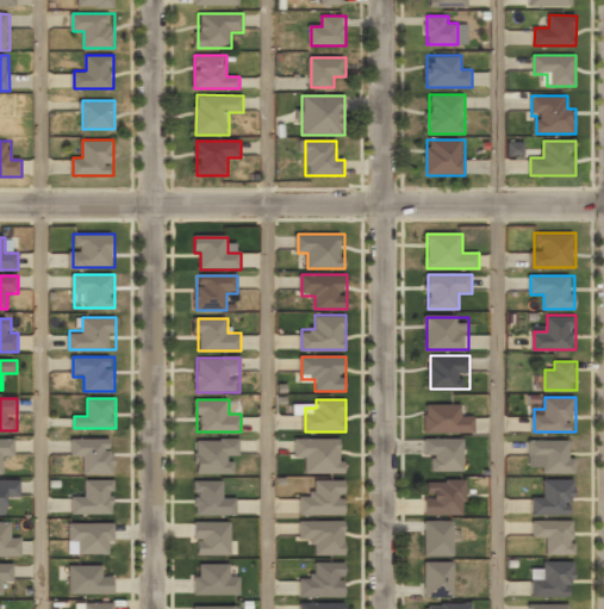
[(462,404),(427,404),(427,432),(475,432),(475,416),(462,416),(462,404)]
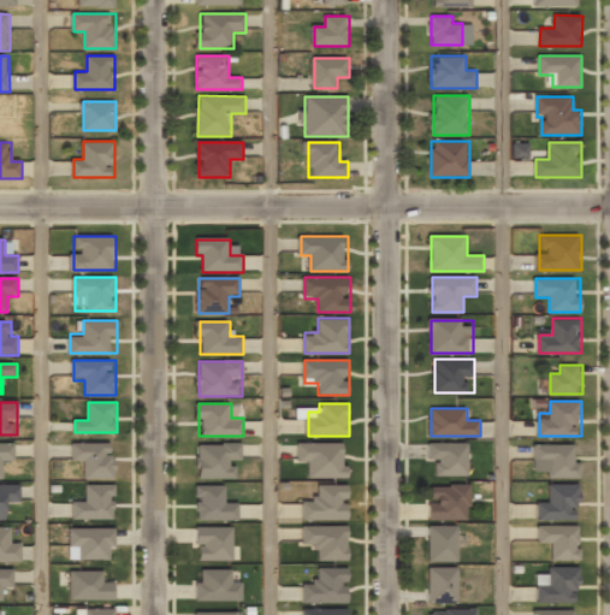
[(0,478),(4,478),(4,461),(16,461),(16,443),(0,443),(0,478)]
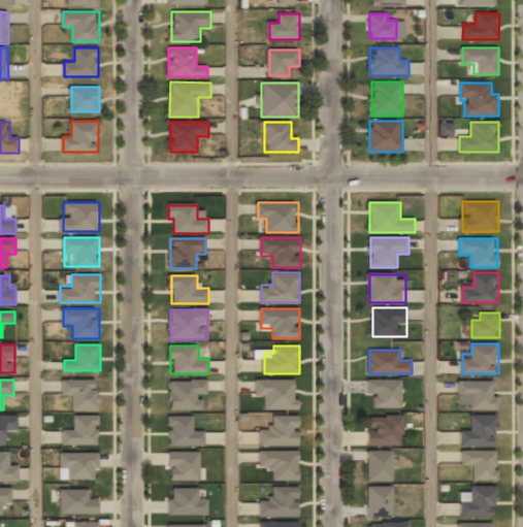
[(100,408),(100,380),(63,380),(63,397),(72,397),(72,408),(100,408)]
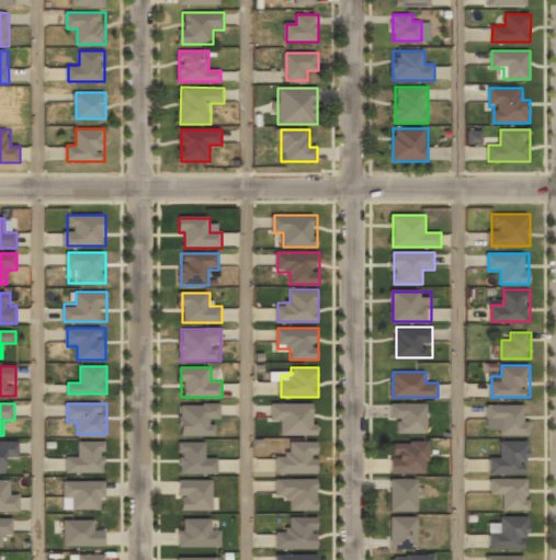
[(182,435),(220,435),(220,403),(182,403),(182,435)]
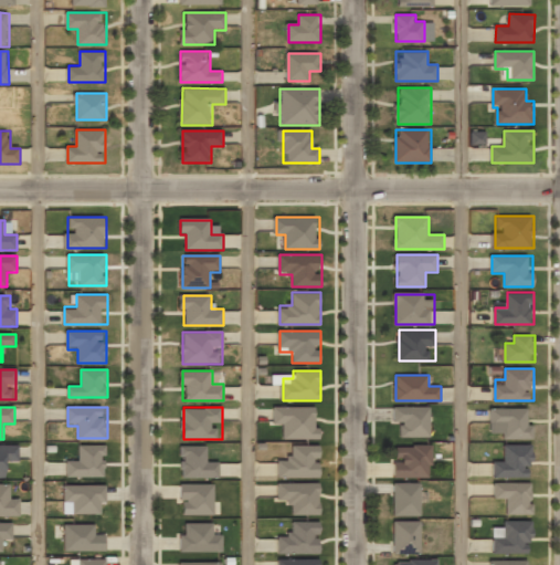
[(275,426),(285,426),(285,438),(319,438),(319,407),(275,407),(275,426)]
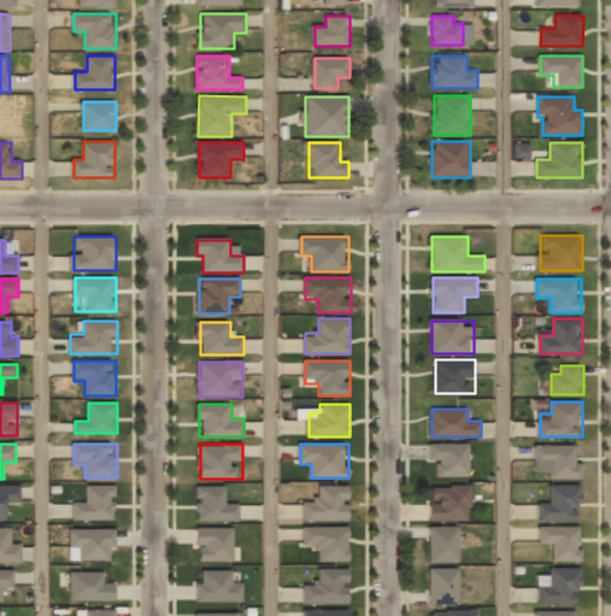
[(470,444),(432,444),(432,465),(439,465),(439,475),(470,475),(470,444)]
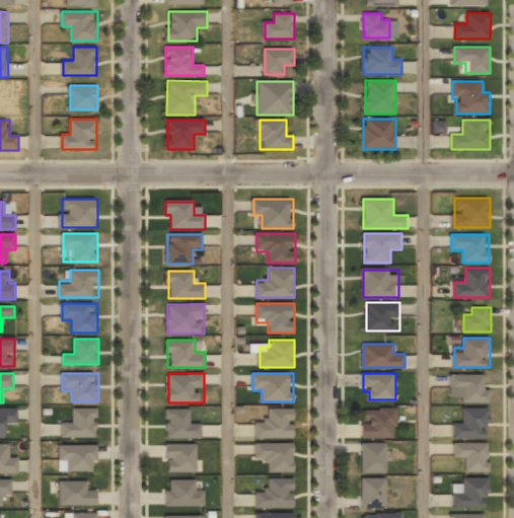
[(490,401),(490,374),(451,374),(451,391),(462,391),(462,401),(490,401)]
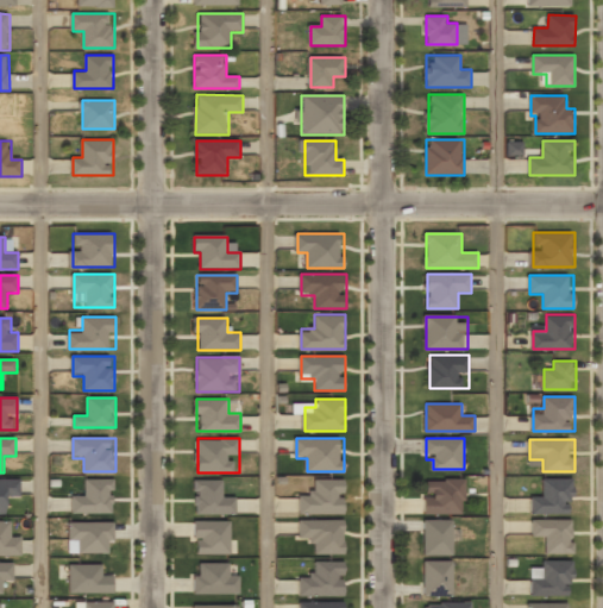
[(544,494),(533,494),(533,512),(575,512),(575,477),(544,477),(544,494)]
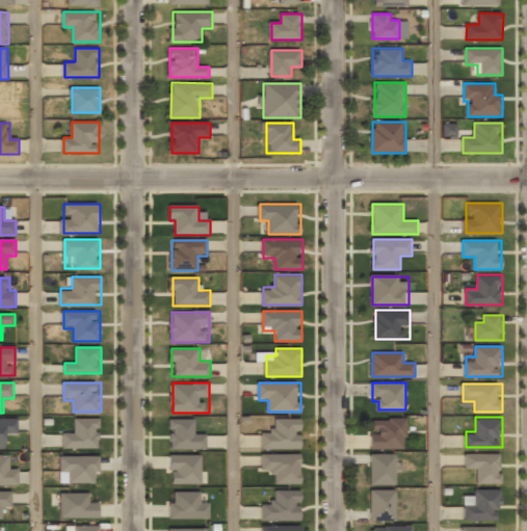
[(101,447),(101,418),(75,418),(75,430),(64,430),(64,447),(101,447)]
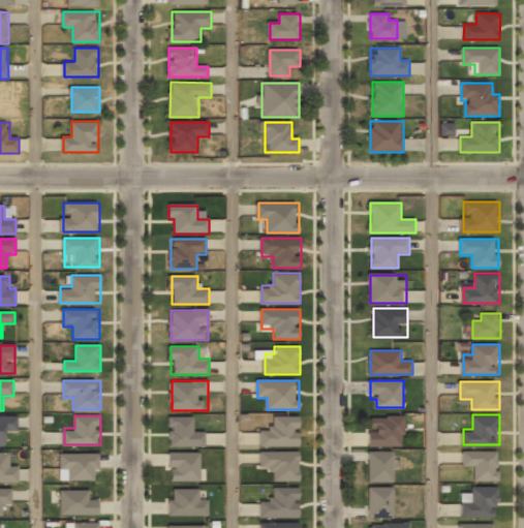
[(274,415),(274,428),(262,428),(262,445),(300,445),(300,415),(274,415)]
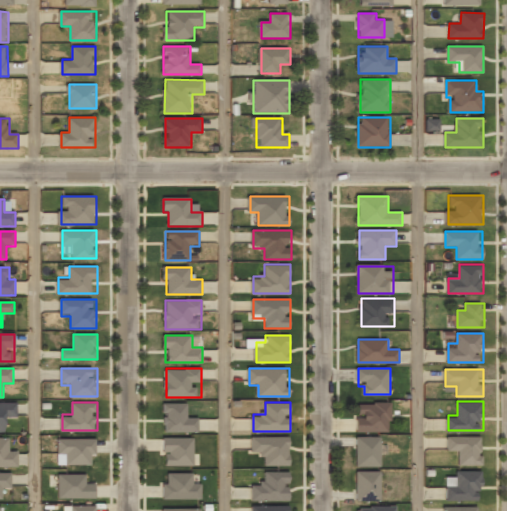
[(391,402),(358,402),(358,432),(391,432),(391,402)]
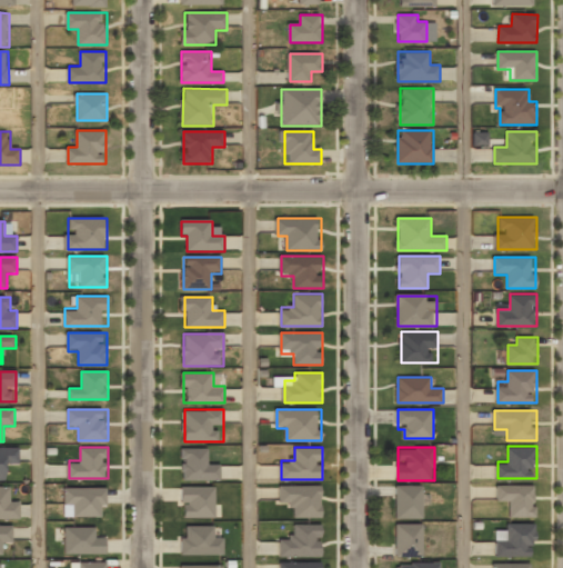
[(0,480),(7,480),(7,465),(20,465),(20,448),(0,448),(0,480)]
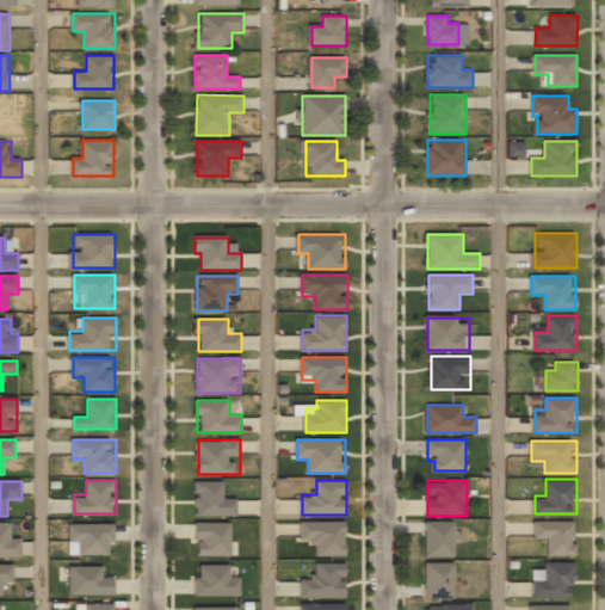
[(224,481),(197,481),(197,516),(238,516),(238,494),(224,494),(224,481)]
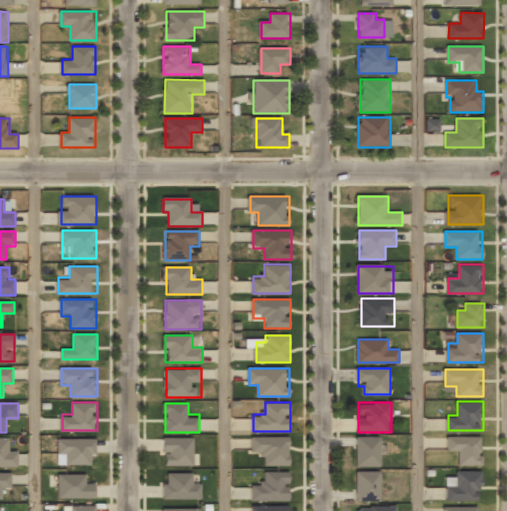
[(253,454),(264,454),(264,466),(290,466),(290,437),(253,437),(253,454)]
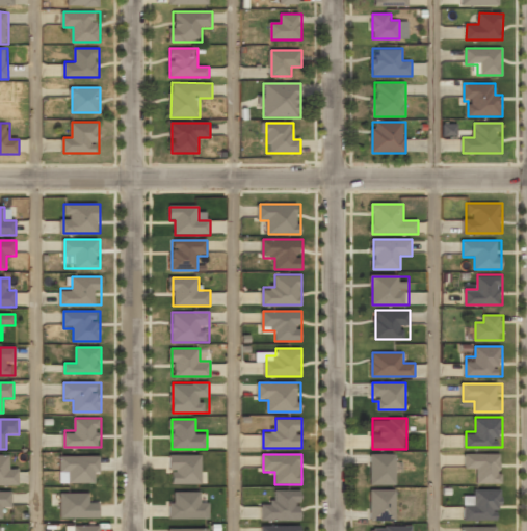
[(372,484),(398,484),(398,454),(372,454),(372,484)]
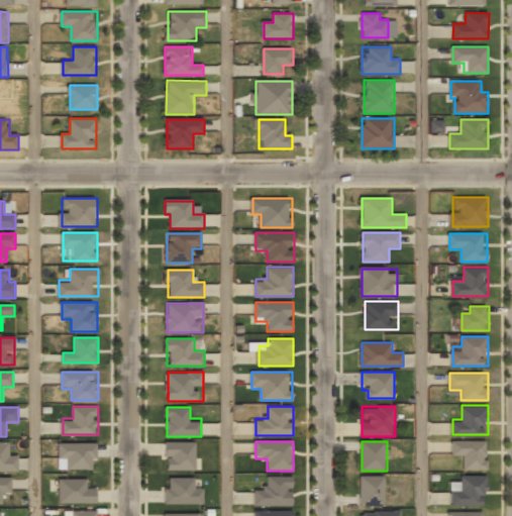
[(464,469),(488,469),(488,441),(452,441),(452,457),(464,457),(464,469)]
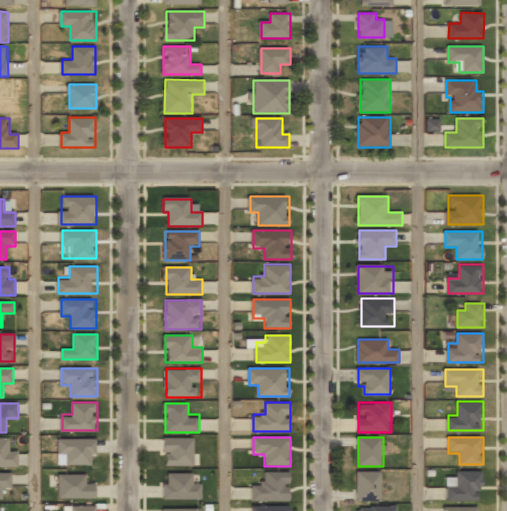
[(9,438),(0,438),(0,466),(18,466),(18,451),(9,451),(9,438)]
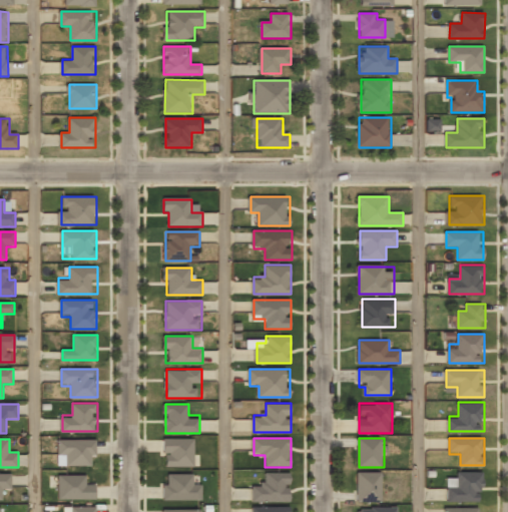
[(97,439),(59,439),(59,462),(67,462),(67,465),(97,465),(97,439)]
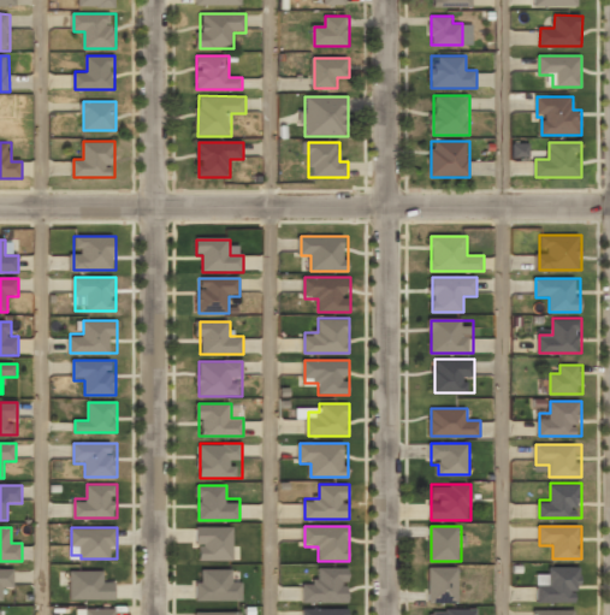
[(235,560),(235,527),(199,527),(199,560),(235,560)]
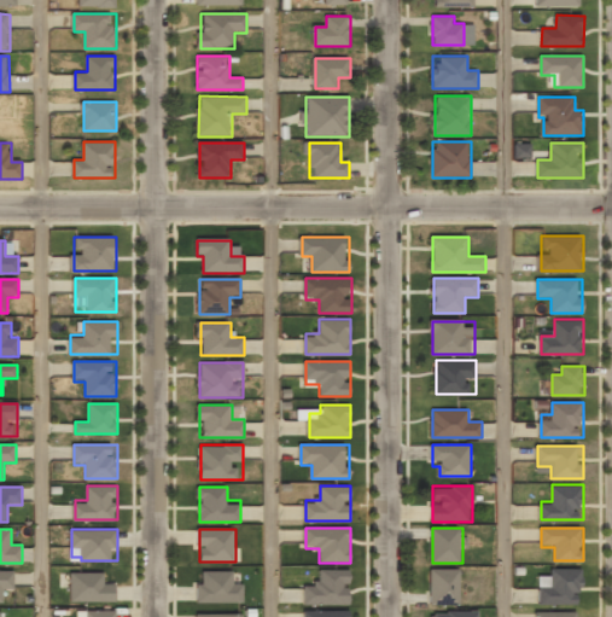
[(351,604),(351,569),(318,569),(318,582),(306,582),(306,604),(351,604)]
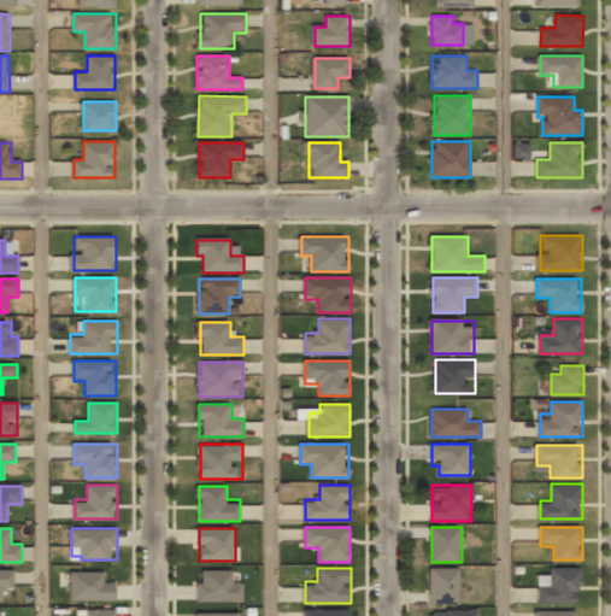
[(460,568),(432,568),(432,603),(460,603),(460,568)]
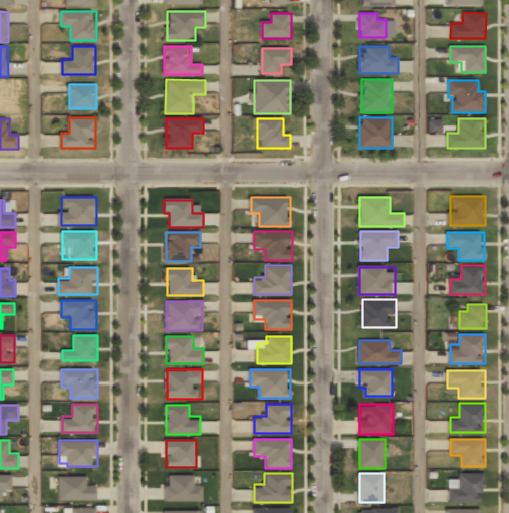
[(485,502),(485,473),(459,473),(459,486),(450,486),(450,502),(485,502)]
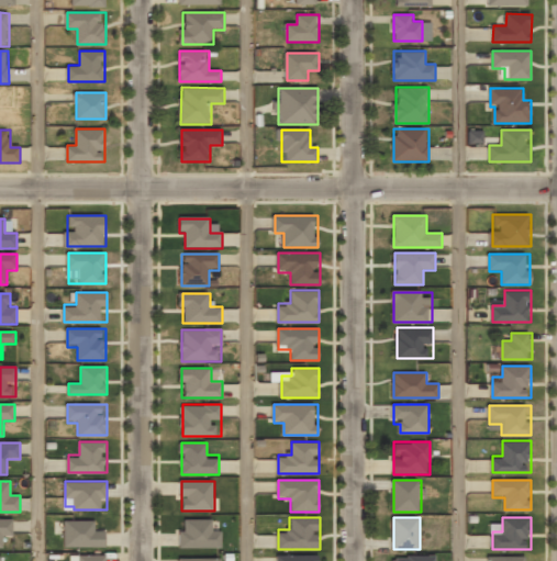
[(13,519),(0,519),(0,548),(3,548),(3,537),(13,537),(13,519)]
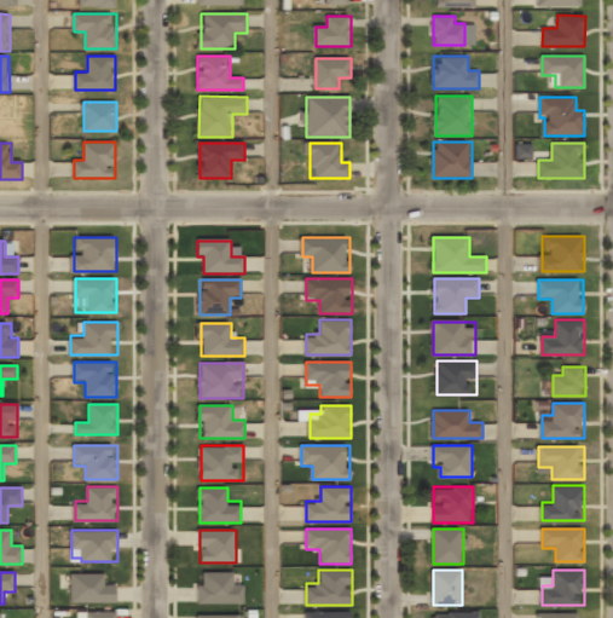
[(244,602),(244,583),(235,583),(235,572),(200,572),(200,602),(244,602)]
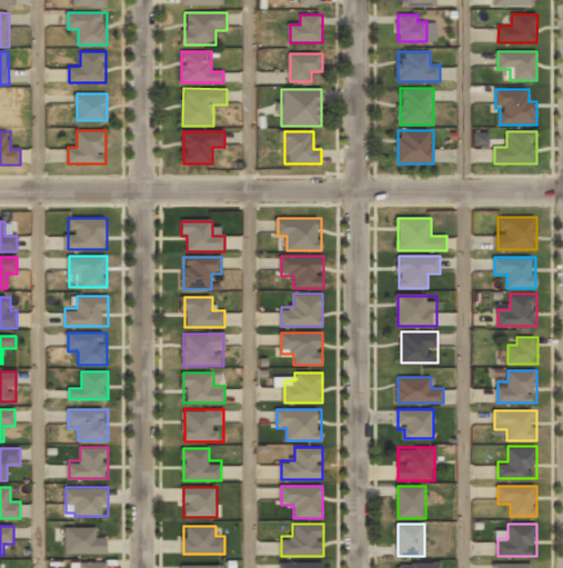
[(97,527),(66,527),(66,554),(108,554),(108,538),(97,538),(97,527)]
